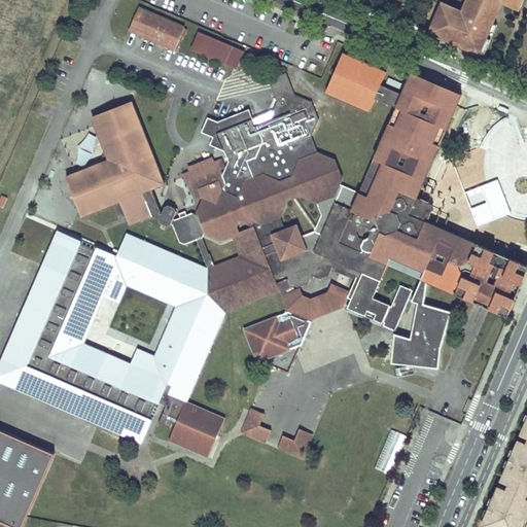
[(492,16),(498,2),(499,3),(500,0),(506,0),(506,2),(514,5),(516,0),(522,3),(523,0),(466,0),(461,12),(456,10),(457,8),(447,3),(440,18),(437,15),(429,33),(479,55),(495,18),(492,16)]
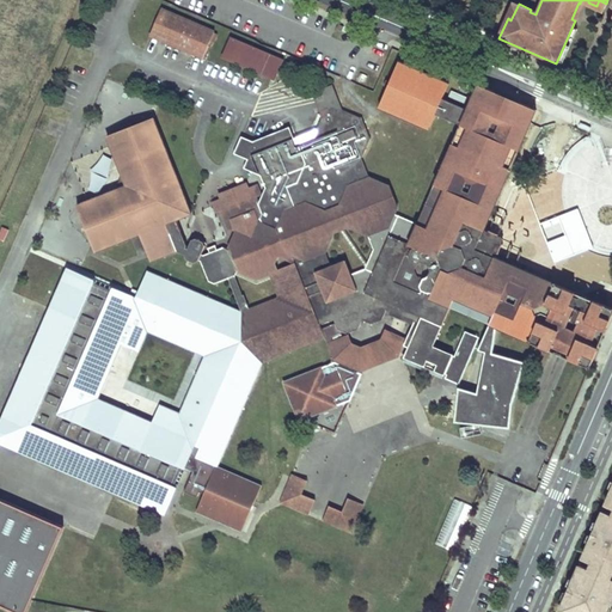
[(510,20),(519,4),(515,2),(508,18),(510,20)]
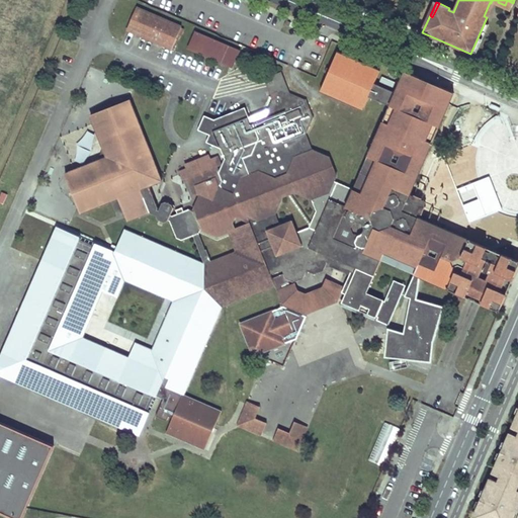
[(484,16),(487,17),(493,4),(491,3),(490,2),(484,16)]
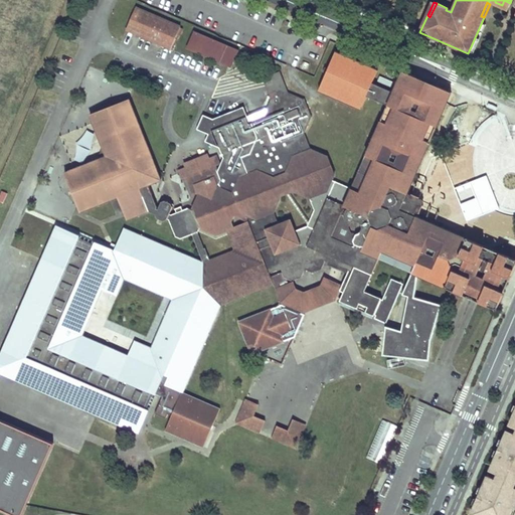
[(137,6),(129,26),(181,49),(188,33),(175,27),(168,24),(170,20),(137,6)]
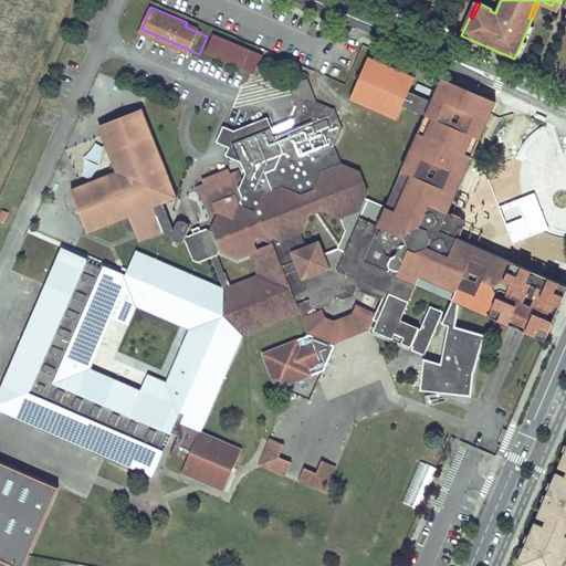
[(195,24),(187,21),(187,22),(185,27),(192,30),(195,24)]
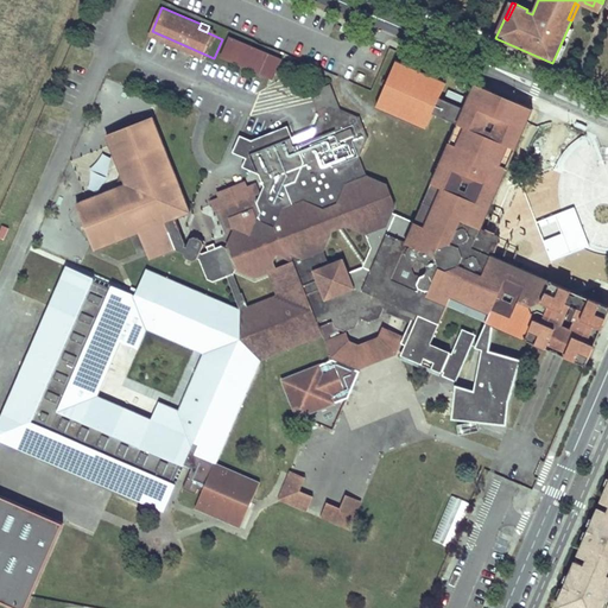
[(282,59),(229,37),(221,56),(273,78),(282,59)]
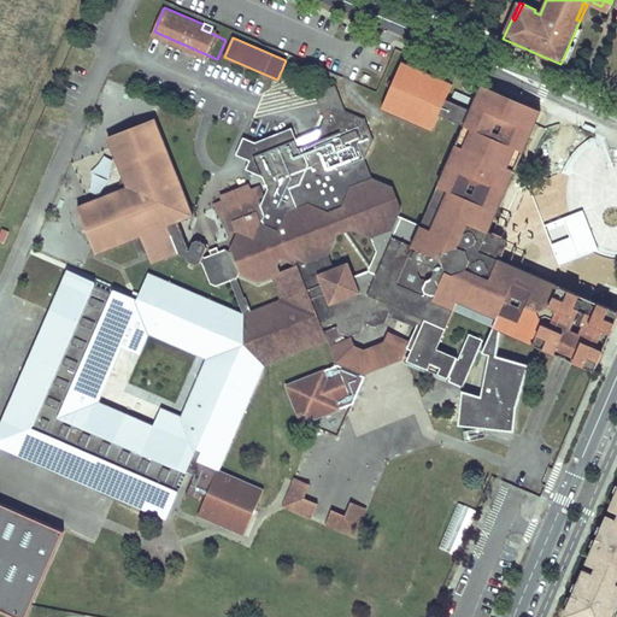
[(454,83),(403,60),(382,109),(435,130),(441,115),(448,98),(454,83)]
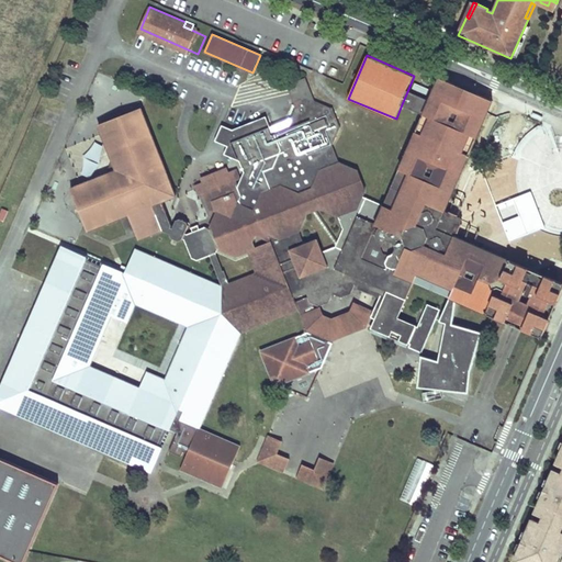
[(338,70),(330,67),(328,74),(335,77),(338,70)]
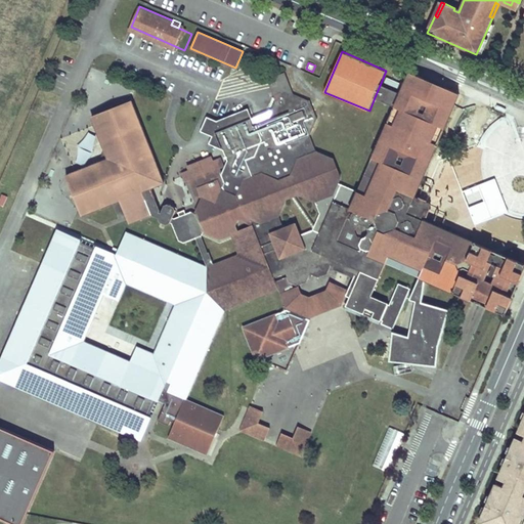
[(298,158),(316,150),(310,135),(318,118),(311,100),(294,93),(286,72),(267,78),(276,100),(269,118),(256,122),(248,108),(218,121),(207,118),(202,132),(211,137),(210,144),(223,150),(229,164),(223,175),(227,182),(223,190),(237,195),(244,179),(253,176),(262,172),(279,180),(291,175),(298,158)]
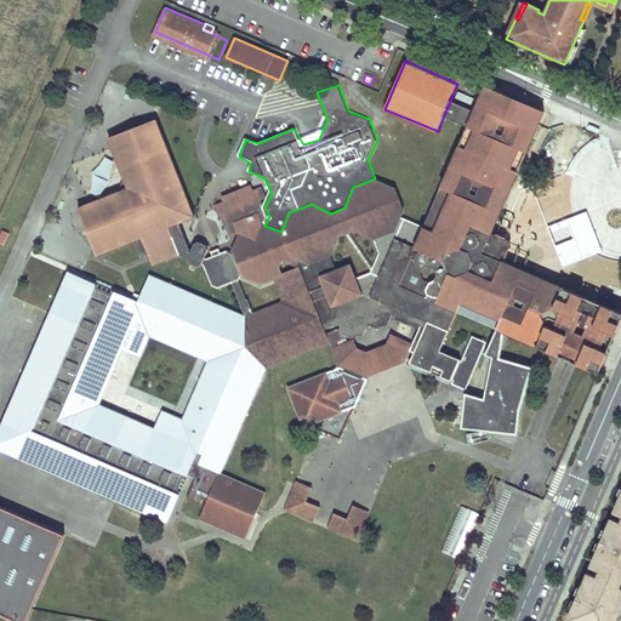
[(436,232),(425,227),(416,249),(421,251),(448,262),(451,254),(465,250),(474,226),(494,234),(523,171),(514,169),(524,149),(530,153),(548,112),(486,85),(476,110),(451,98),(444,115),(468,126),(476,130),(468,149),(460,146),(440,187),(453,193),(436,232)]
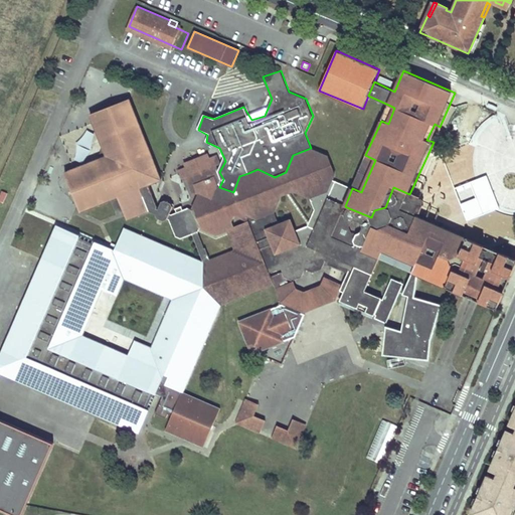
[(130,99),(90,115),(106,156),(63,173),(79,213),(118,198),(127,221),(150,212),(140,189),(150,185),(162,180),(130,99)]
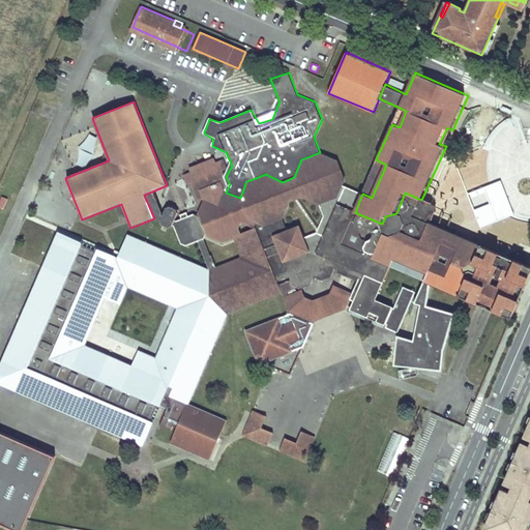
[(406,111),(400,108),(392,124),(400,127),(406,111)]
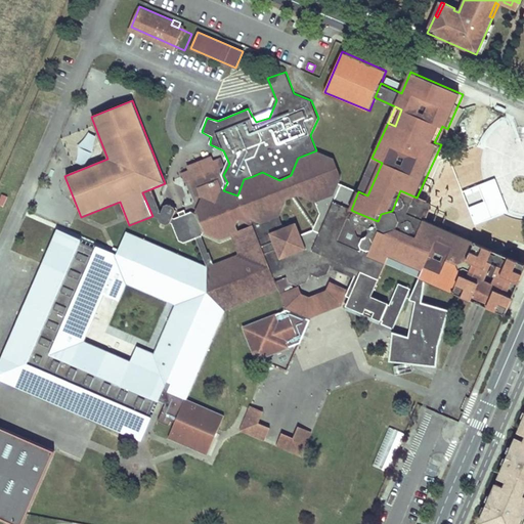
[(447,129),(442,126),(434,142),(441,144),(447,129)]
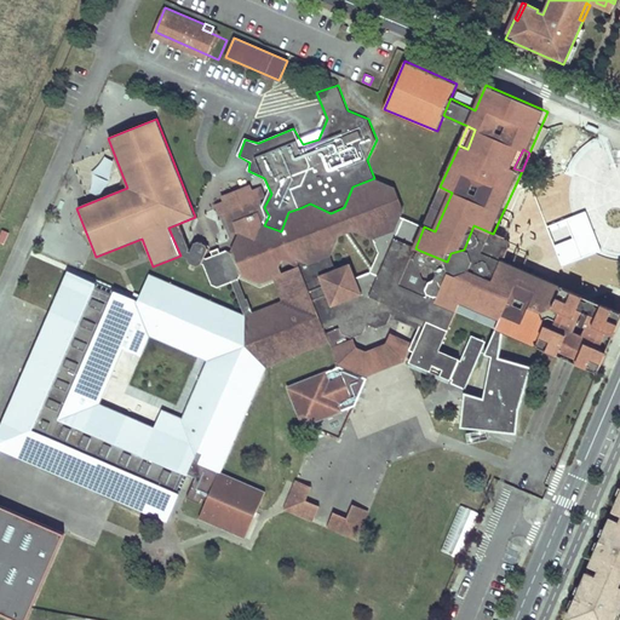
[(251,184),(220,196),(223,201),(214,205),(218,216),(224,214),(230,231),(239,234),(230,253),(233,254),(241,273),(240,275),(262,285),(275,280),(274,276),(282,273),(280,268),(283,262),(297,268),(300,267),(298,260),(310,267),(332,257),(339,236),(354,231),(374,240),(396,231),(402,217),(405,211),(396,187),(374,178),(352,187),(344,207),(331,213),(310,204),(299,208),(288,212),(281,231),(264,225),(269,216),(264,207),(262,200),(267,197),(263,187),(253,190),(251,184)]
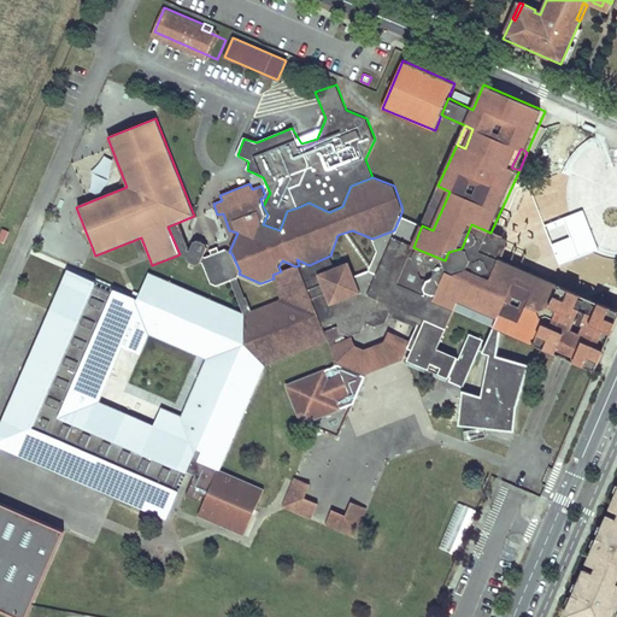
[(450,192),(438,186),(422,225),(433,230),(450,192)]
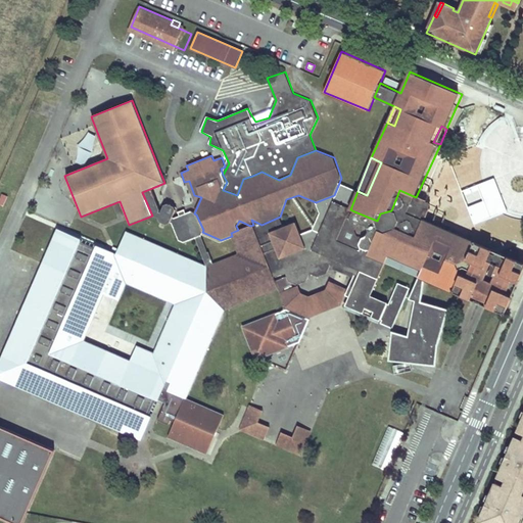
[(262,225),(254,227),(276,282),(287,277),(289,280),(297,284),(306,283),(311,273),(319,277),(328,274),(332,269),(333,266),(331,265),(328,260),(329,257),(313,250),(333,202),(350,209),(358,191),(339,183),(334,195),(316,202),(320,212),(314,229),(301,234),(307,248),(280,259),(270,233),(284,227),(280,217),(262,225)]
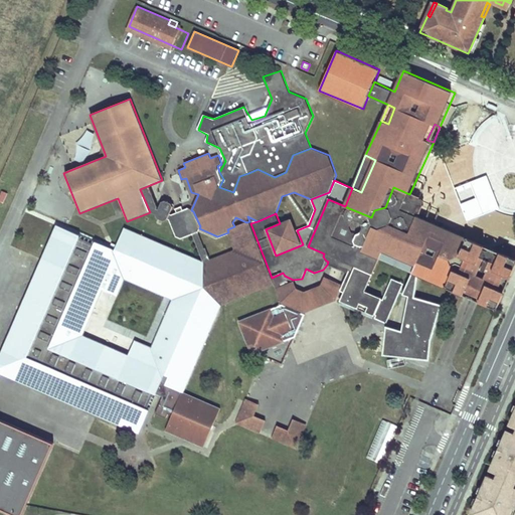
[(159,207),(150,185),(140,189),(150,212),(157,213),(158,218),(164,220),(167,218),(170,219),(175,236),(181,239),(193,234),(198,231),(199,228),(200,226),(193,211),(191,210),(188,208),(171,215),(173,207),(171,202),(164,200),(161,202),(159,207)]
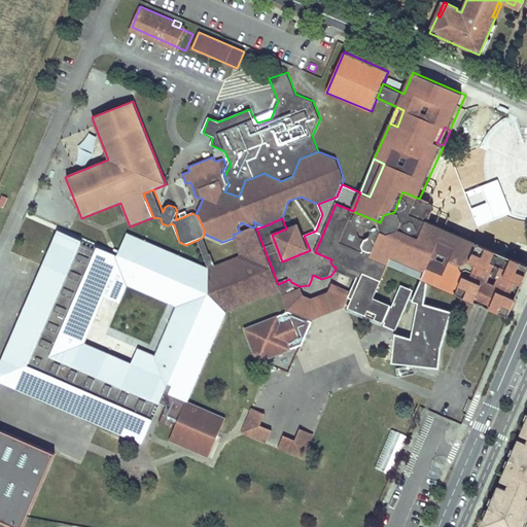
[(412,215),(419,199),(402,191),(394,212),(400,215),(403,223),(400,231),(420,239),(428,222),(412,215)]
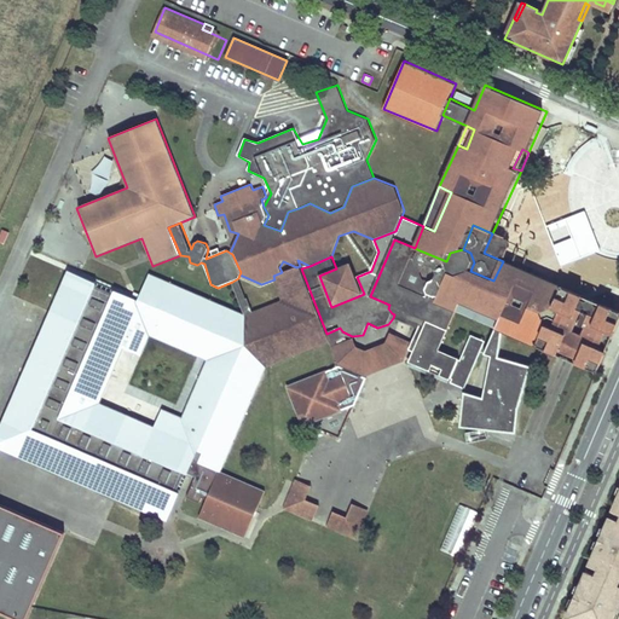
[(512,242),(492,233),(484,253),(503,261),(512,242)]
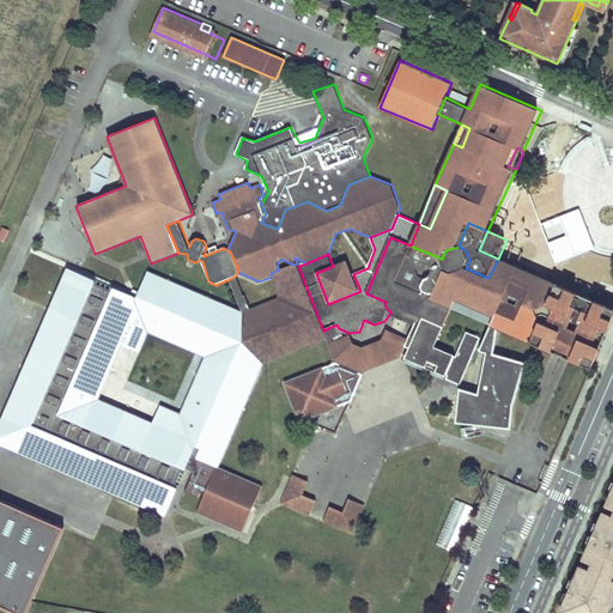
[(411,246),(390,237),(366,293),(386,302),(418,316),(424,317),(444,327),(451,309),(432,301),(432,295),(426,291),(424,295),(396,283),(408,255),(412,256),(416,248),(411,246)]
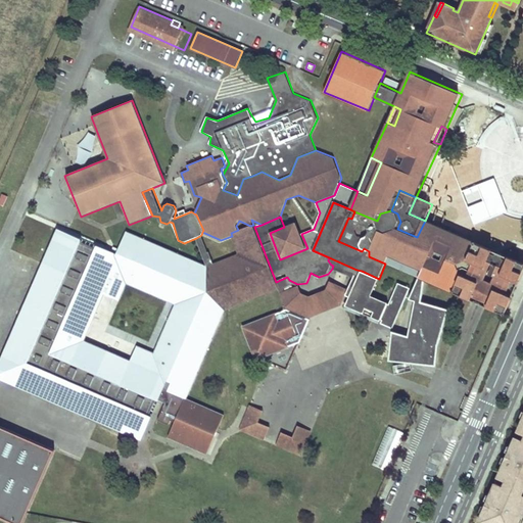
[(397,214),(391,210),(380,214),(377,221),(380,231),(387,233),(397,229),(400,222),(397,214)]
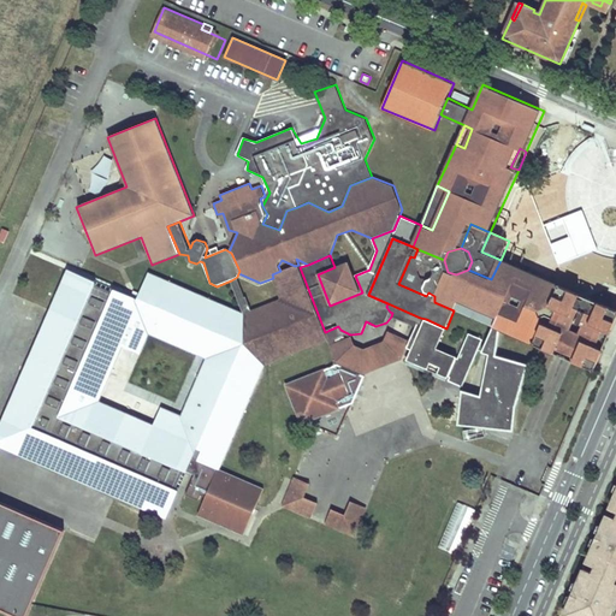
[(444,260),(418,249),(414,258),(415,261),(424,266),(427,264),(433,267),(436,273),(433,280),(430,282),(426,289),(428,292),(434,296),(438,295),(448,272),(444,260)]
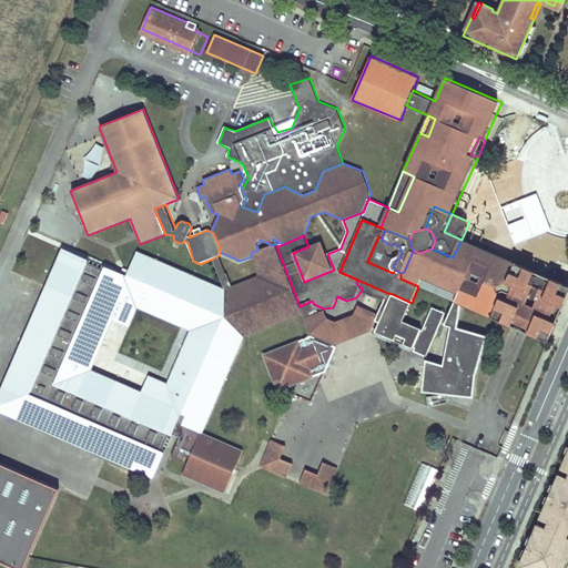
[(387,251),(391,245),(383,241),(382,237),(378,236),(367,262),(393,273),(395,270),(393,266),(396,260),(389,256),(387,251)]
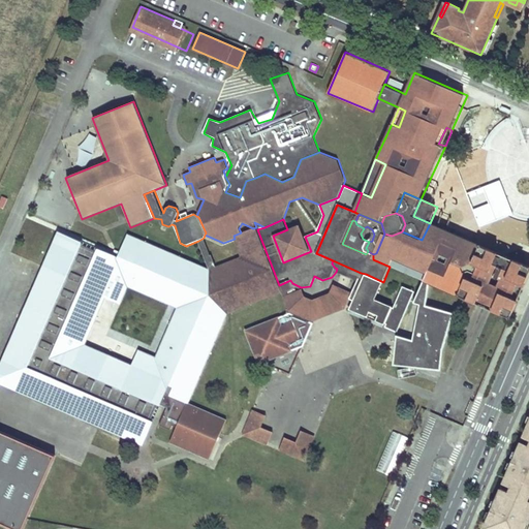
[(392,236),(384,234),(376,253),(373,254),(373,259),(390,267),(394,259),(427,274),(423,281),(433,285),(461,298),(464,288),(468,279),(465,269),(474,265),(478,254),(483,245),(430,223),(422,240),(402,231),(392,236)]
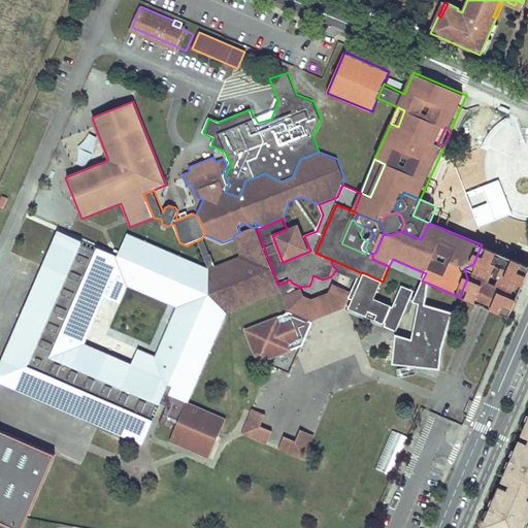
[(287,229),(272,235),(283,262),(310,251),(304,236),(299,224),(287,229)]
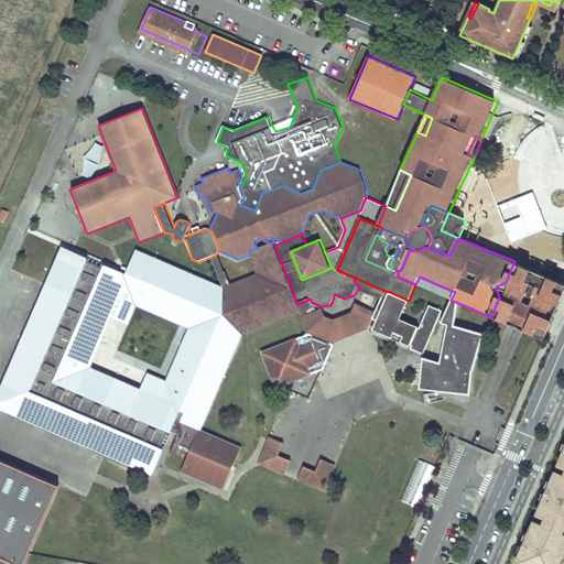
[(230,284),(223,286),(224,315),(243,335),(301,312),(297,304),(274,245),(273,242),(270,243),(257,248),(249,251),(250,255),(257,274),(230,284)]
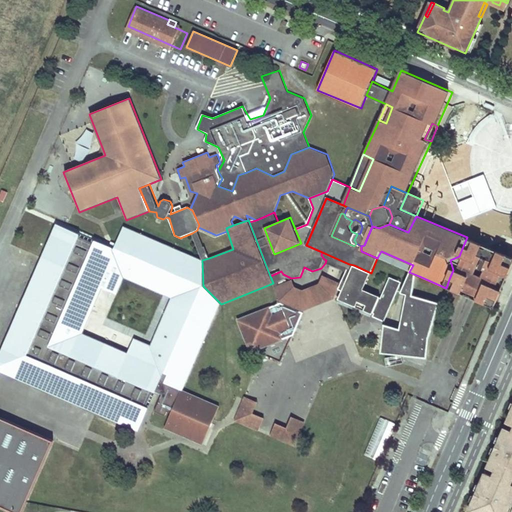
[(80,234),(56,224),(0,354),(0,371),(138,432),(148,409),(27,356),(80,234)]
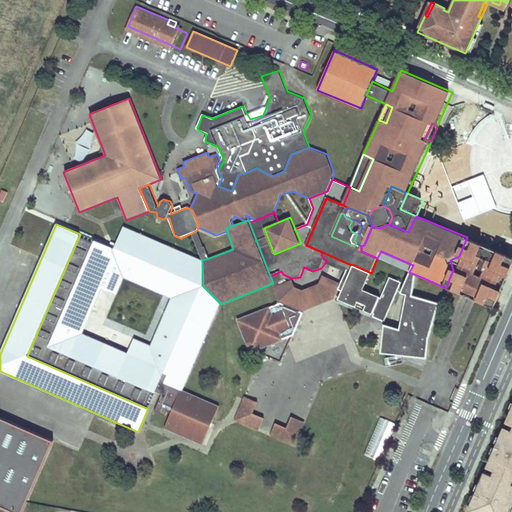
[(124,227),(114,249),(124,278),(172,299),(151,346),(163,374),(167,375),(164,383),(182,390),(221,304),(203,286),(202,260),(124,227)]
